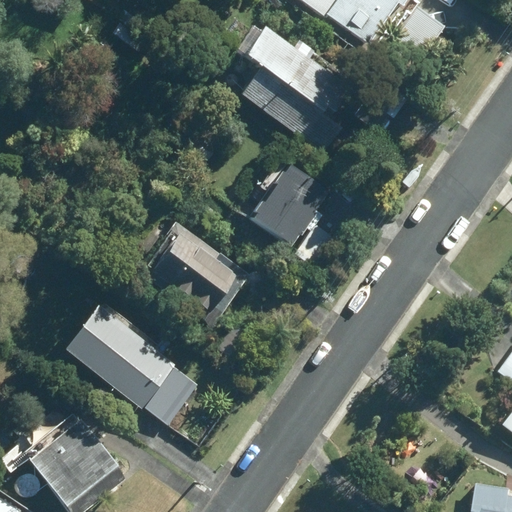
[(401,6),(405,0),(298,0),(322,17),(324,15),(366,44),(396,3),(401,6)]
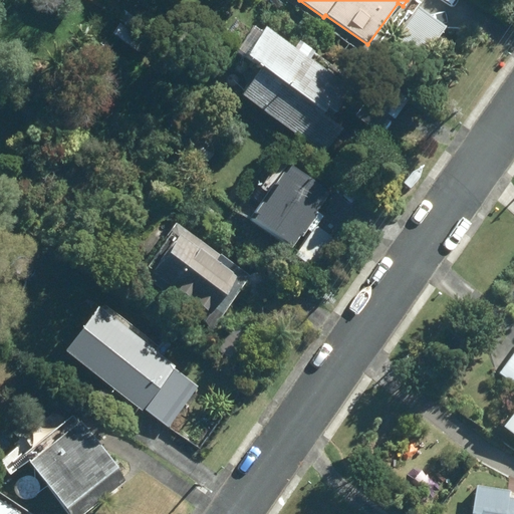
[(447,26),(419,5),(382,54),(411,75),(447,26)]
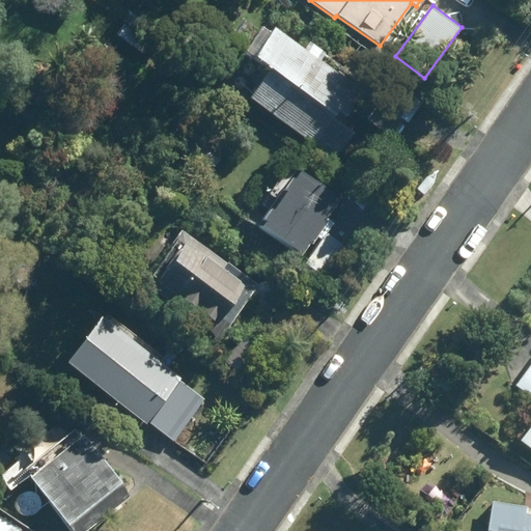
[(305,51),(273,28),(253,56),(271,68),(248,102),(331,160),(352,132),(332,117),(338,108),(344,113),(361,90),(315,58),(319,52),(309,45),(305,51)]
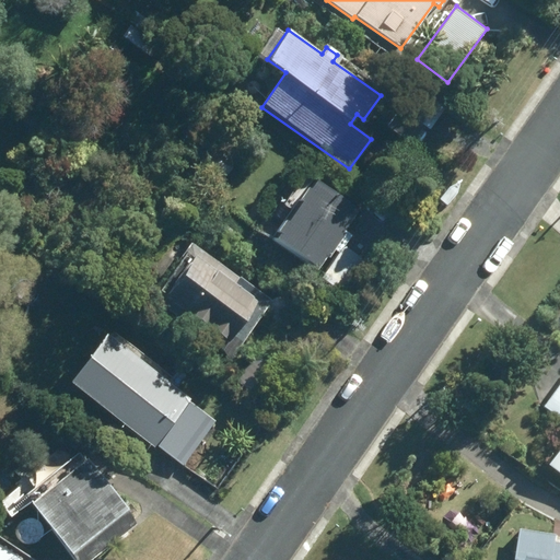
[(270,238),(315,271),(357,213),(312,183),(270,238)]
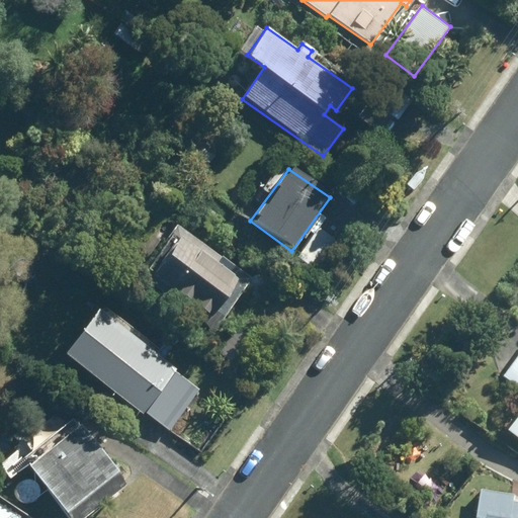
[(219,331),(255,278),(175,225),(139,276),(219,331)]
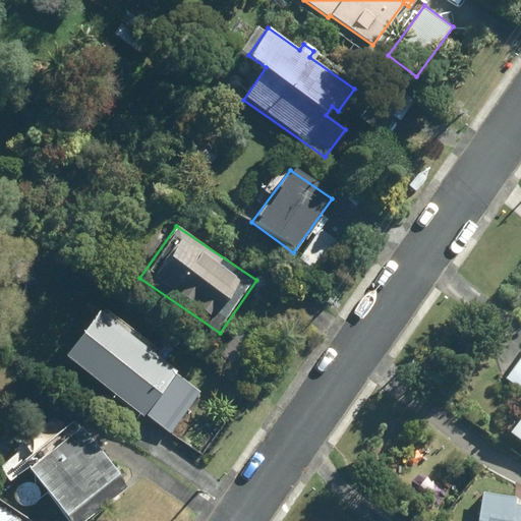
[(324,273),(344,243),(320,227),(299,255),(324,273)]
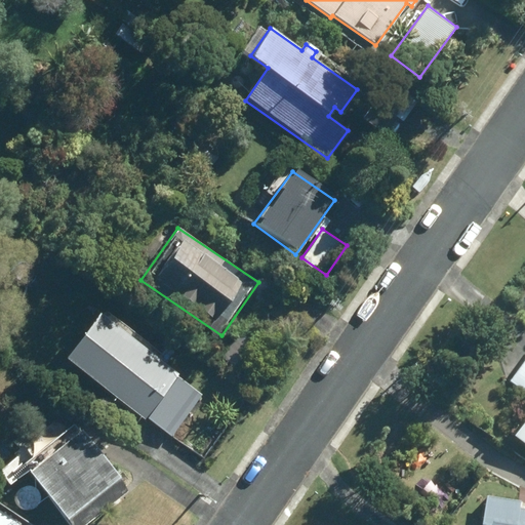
[(148,418),(180,373),(94,312),(62,357),(148,418)]
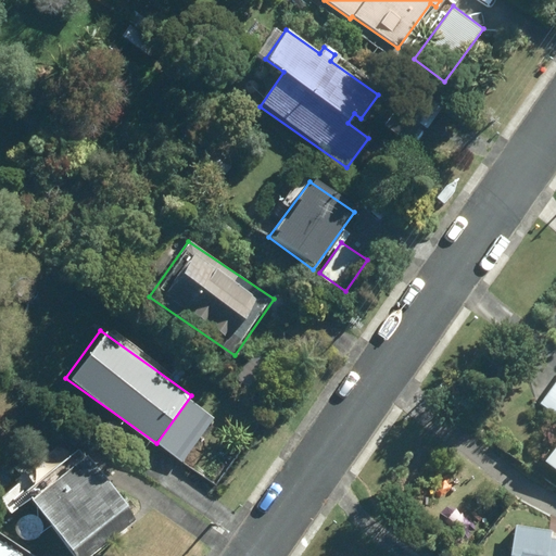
[(260,400),(287,361),(261,342),(234,380),(260,400)]
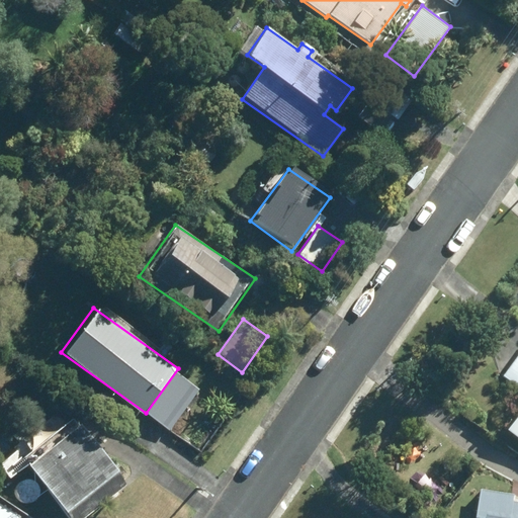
[(517,351),(499,380),(517,394),(517,416),(507,432),(517,439),(517,351)]
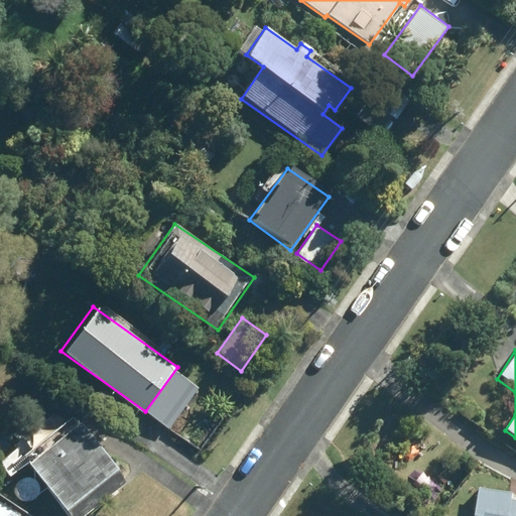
[(178,419),(202,386),(178,370),(155,402),(178,419)]
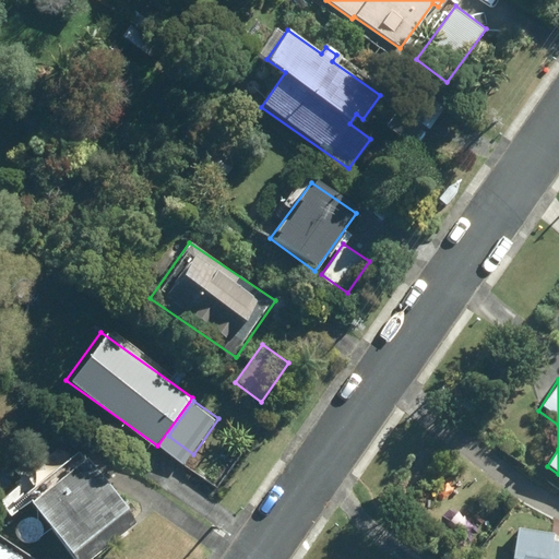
[(90,558),(133,521),(81,461),(27,507),(72,558),(90,558)]
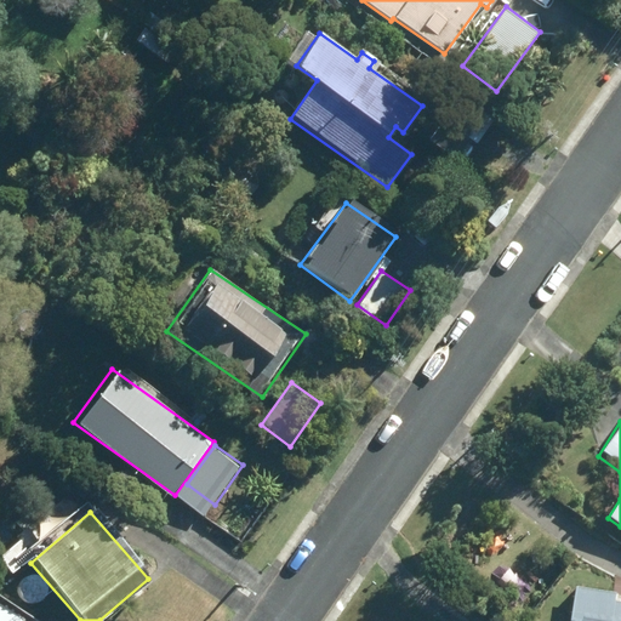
[(620,620),(620,602),(614,600),(615,593),(574,587),(569,620),(571,620),(620,620)]
